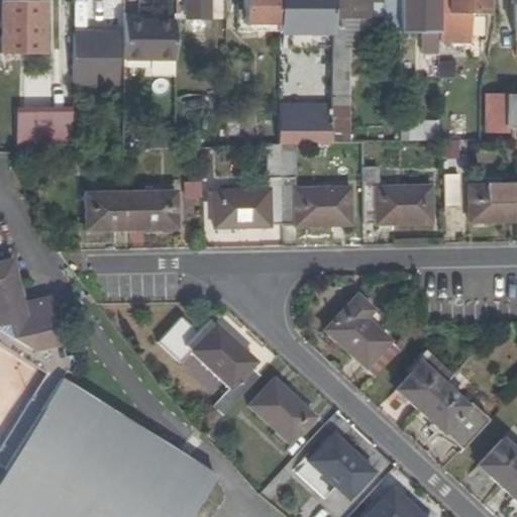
[(175,0),(175,18),(185,18),(207,18),(207,0),(175,0)]
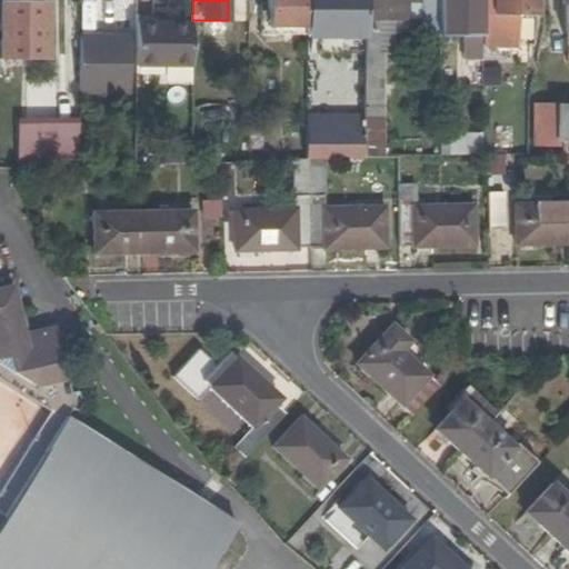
[(307,25),(307,0),(268,0),(268,26),(307,25)]
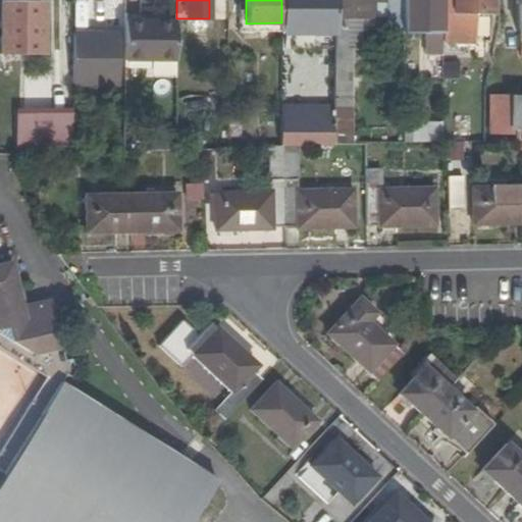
[(334,32),(334,0),(281,0),(281,22),(281,32),(307,31),(334,32)]
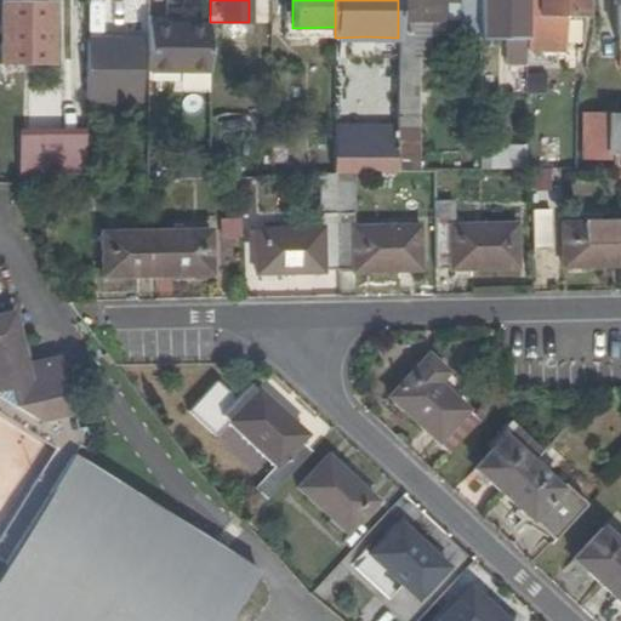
[(397,172),(415,172),(415,61),(426,61),(426,24),(443,24),(443,3),(454,3),(453,0),(398,0),(398,38),(398,58),(397,154),(397,172)]
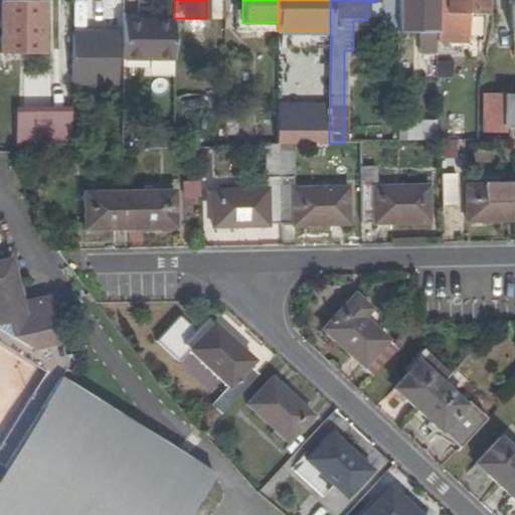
[(379,0),(379,33),(398,33),(397,28),(397,0),(379,0)]
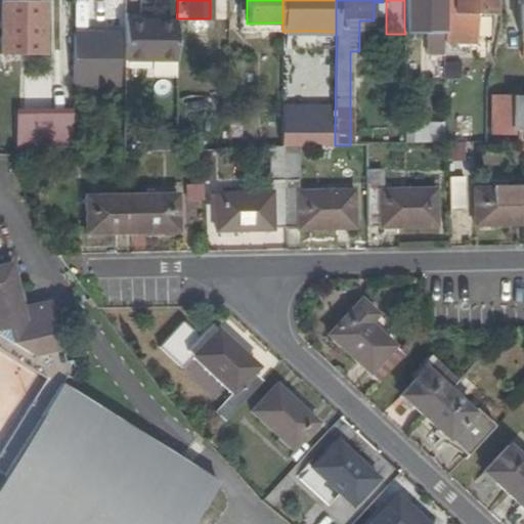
[(426,29),(426,34),(444,34),(445,5),(426,5),(426,0),(404,0),(404,29),(426,29)]
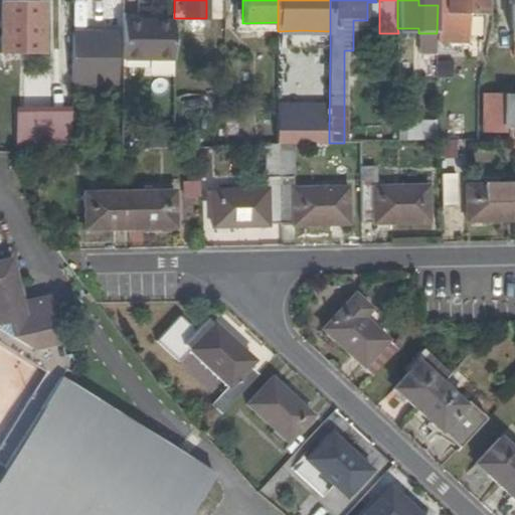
[(437,33),(437,43),(468,44),(469,12),(485,13),(484,0),(437,0),(438,5),(437,33)]
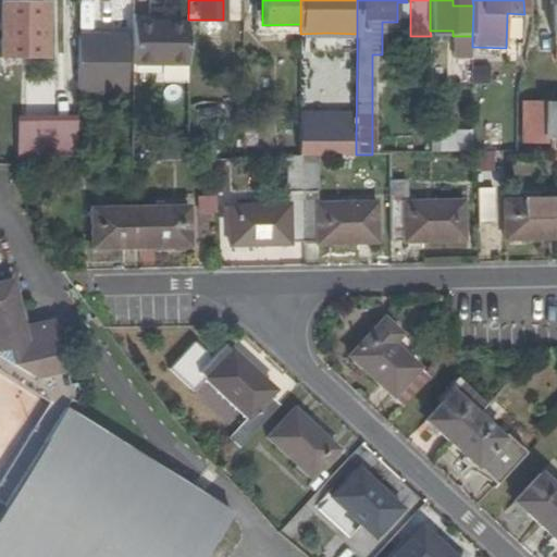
[(45,2),(2,2),(2,57),(45,57),(45,2)]
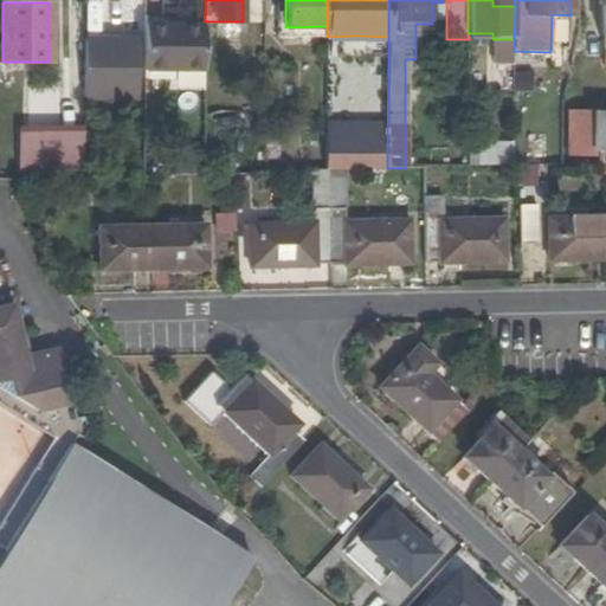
[(144,72),(205,72),(205,27),(144,27),(144,72)]
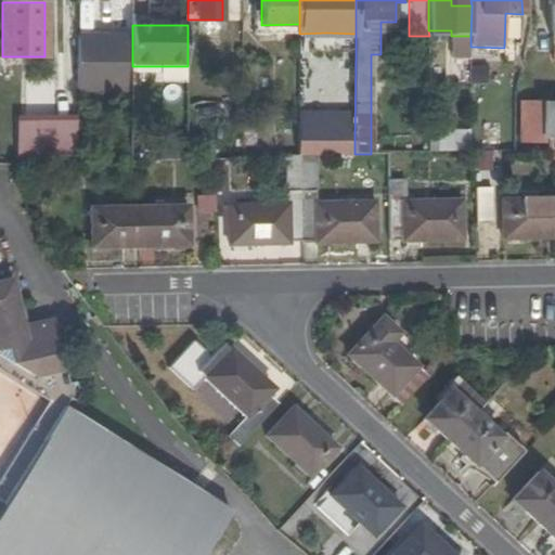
[(326,52),(356,52),(356,34),(326,33),(326,52)]
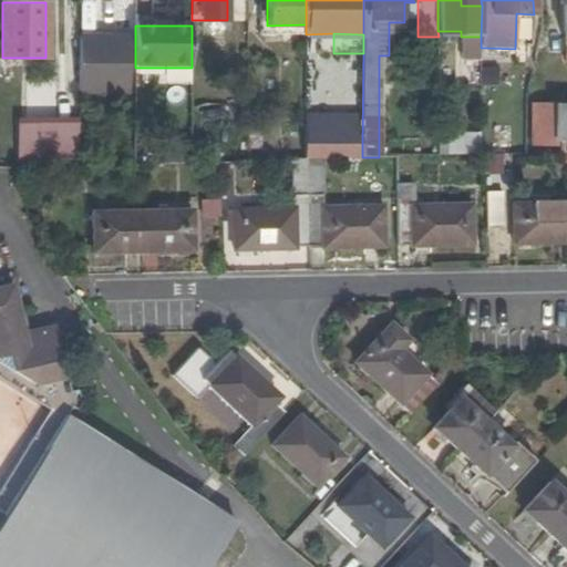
[(461,59),(481,58),(481,48),(481,37),(461,37),(461,59)]
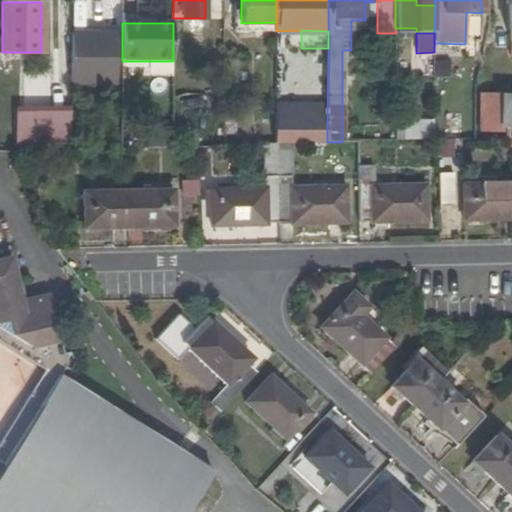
[(72,36),(72,84),(117,85),(117,36),(72,36)]
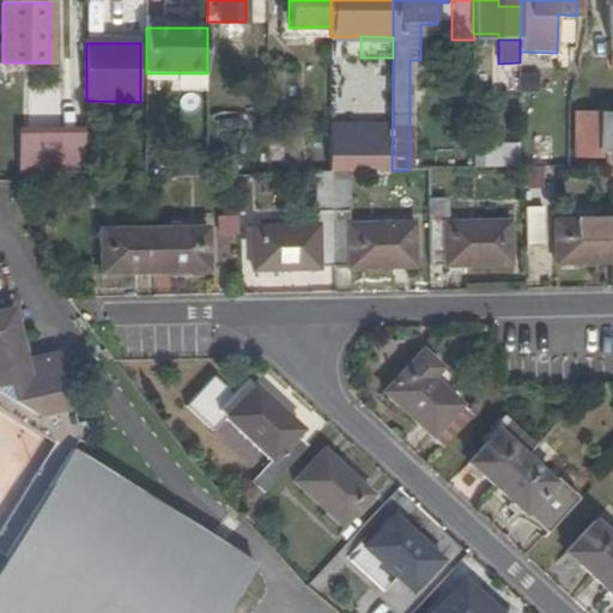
[(584,155),(584,111),(574,111),(574,155),(584,155)]
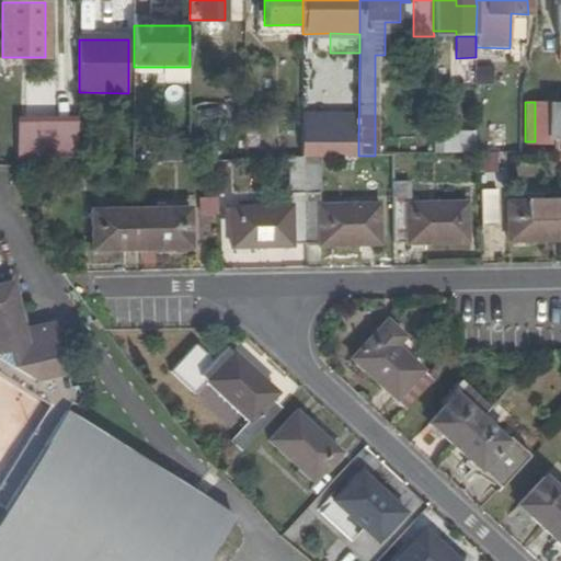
[(550,102),(535,102),(535,141),(550,142),(550,136),(550,102)]
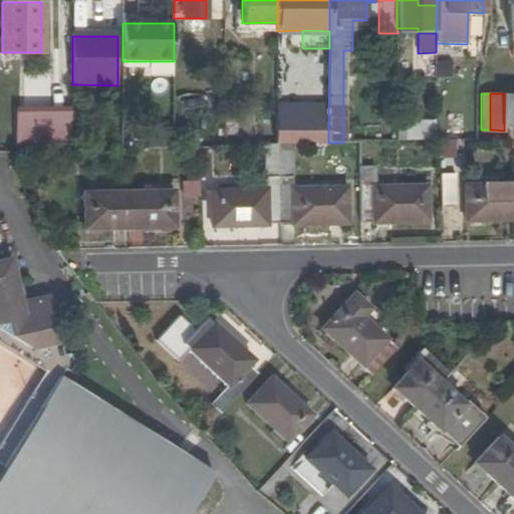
[(513,93),(504,93),(504,124),(513,124),(513,93)]
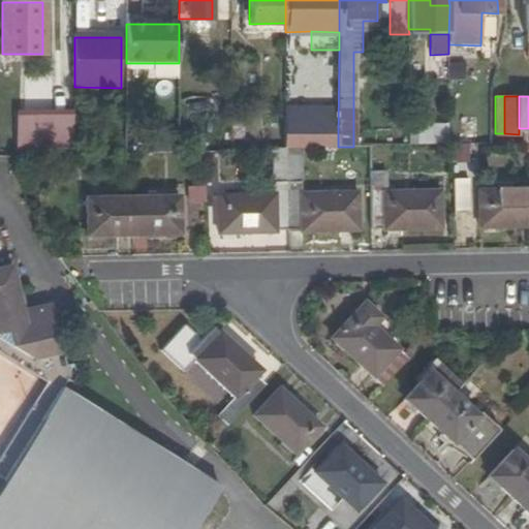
[(409,126),(408,143),(430,145),(430,135),(445,135),(446,128),(409,126)]
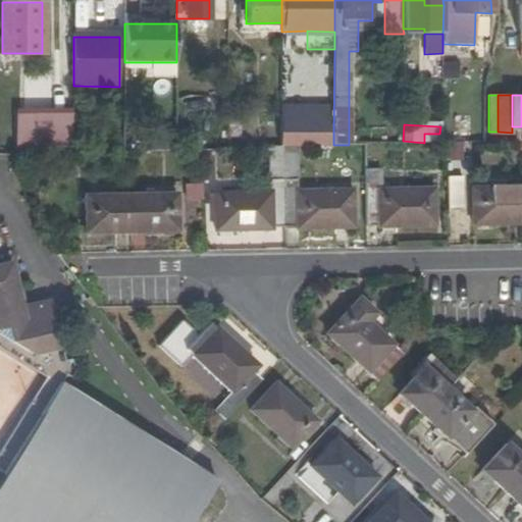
[(25,140),(72,140),(71,128),(25,128),(25,140)]
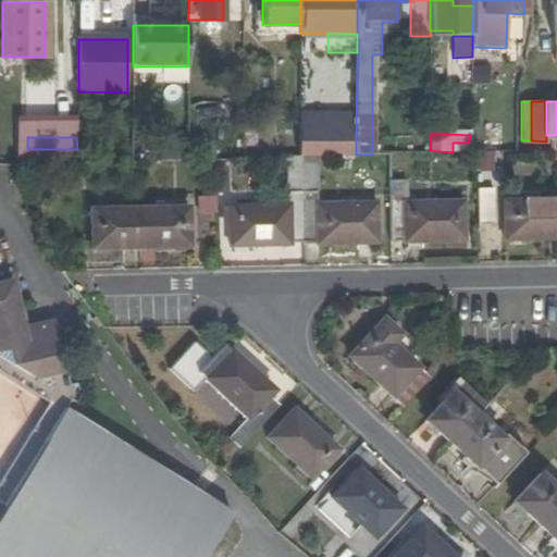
[(188,162),(219,161),(245,160),(244,146),(188,148),(188,162)]
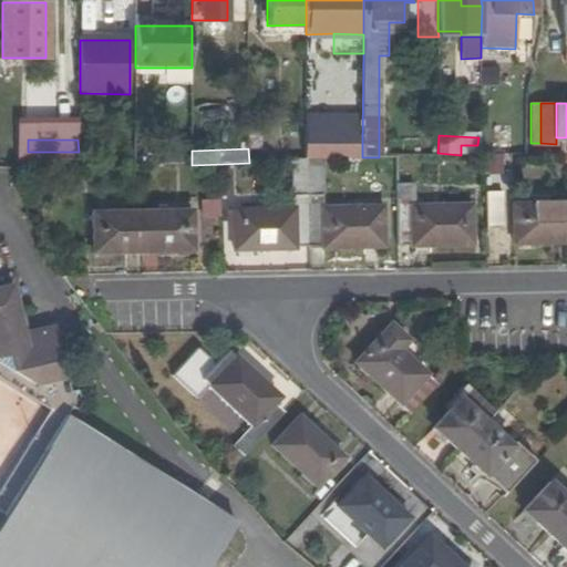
[(298,249),(312,249),(310,160),(306,161),(296,161),(297,210),(237,212),(237,253),(298,253),(298,249)]
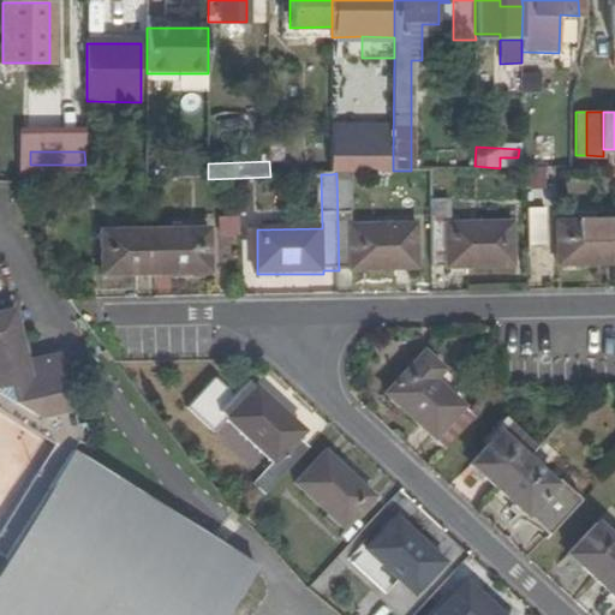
[(336,173),(339,270),(353,270),(353,273),(419,272),(419,228),(356,228),(354,173),(336,173)]
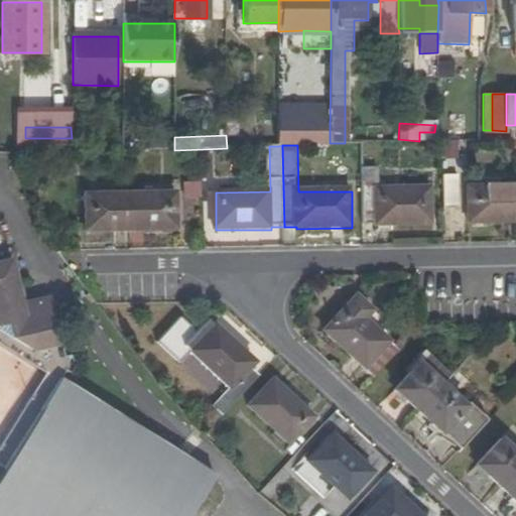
[(364,172),(365,228),(432,228),(432,191),(380,191),(379,172),(364,172)]
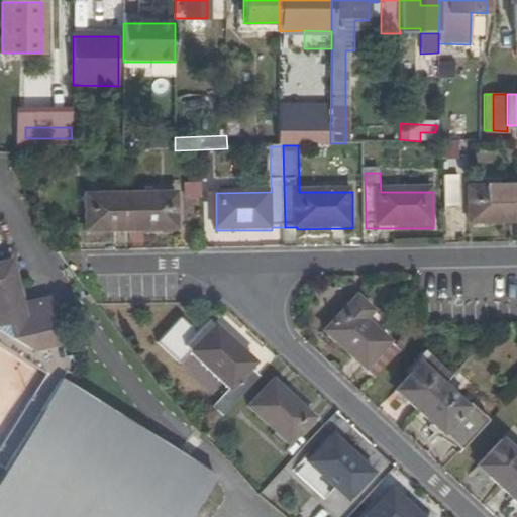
[(445,180),(445,213),(459,213),(458,180),(445,180)]
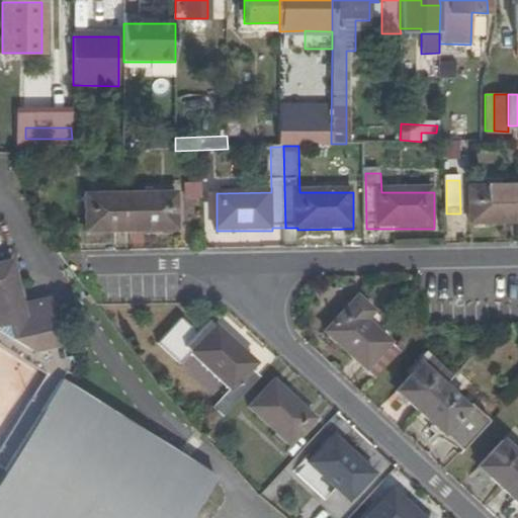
[(183,182),(183,199),(200,198),(199,181),(183,182)]
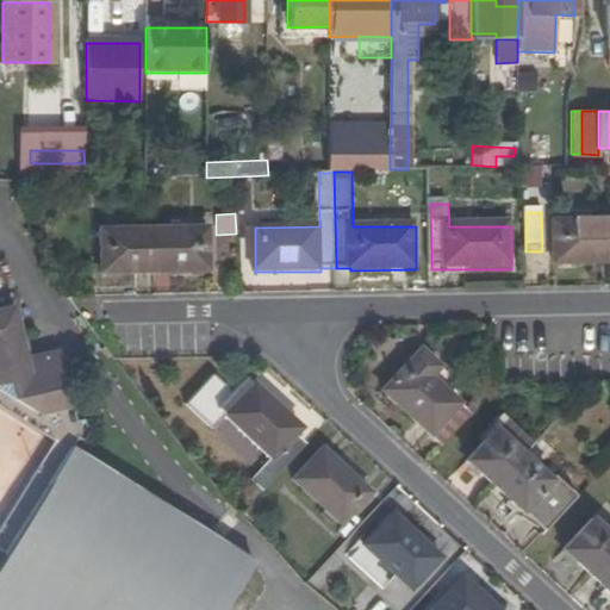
[(556,268),(609,268),(609,230),(609,225),(556,225),(556,268)]
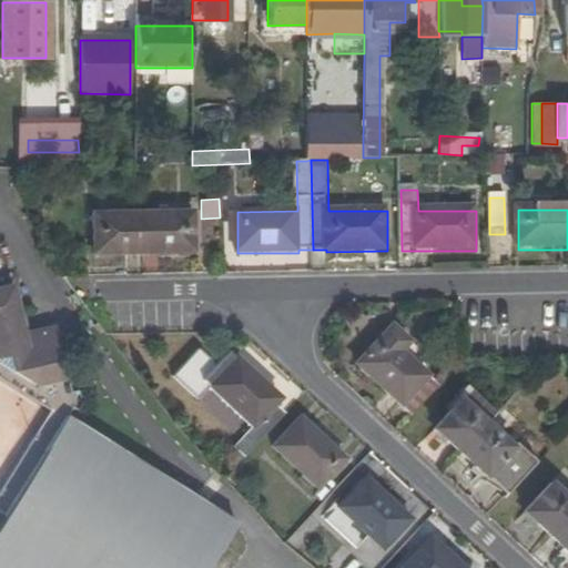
[(95,254),(145,253),(145,212),(95,213),(95,254)]
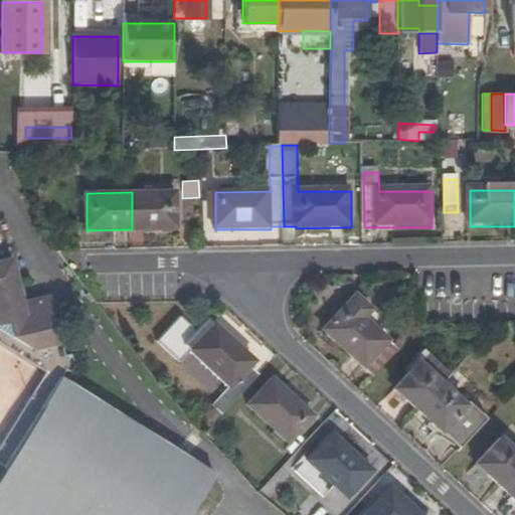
[(132,192),(132,229),(178,229),(177,192),(132,192)]
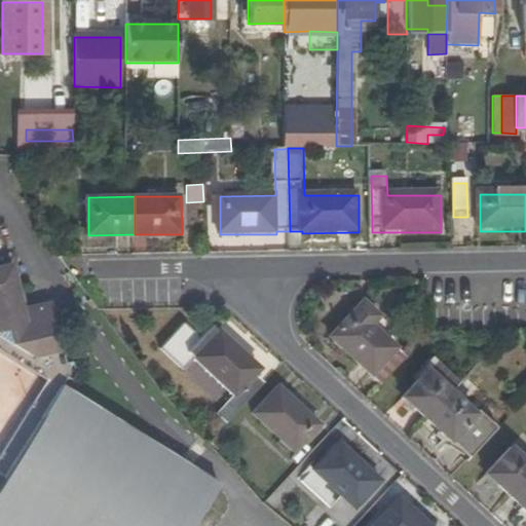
[(0,480),(65,378),(70,370),(75,372),(79,367),(77,352),(70,353),(61,309),(31,314),(30,311),(28,301),(19,256),(0,259),(0,337),(6,341),(51,371),(0,453),(0,480)]
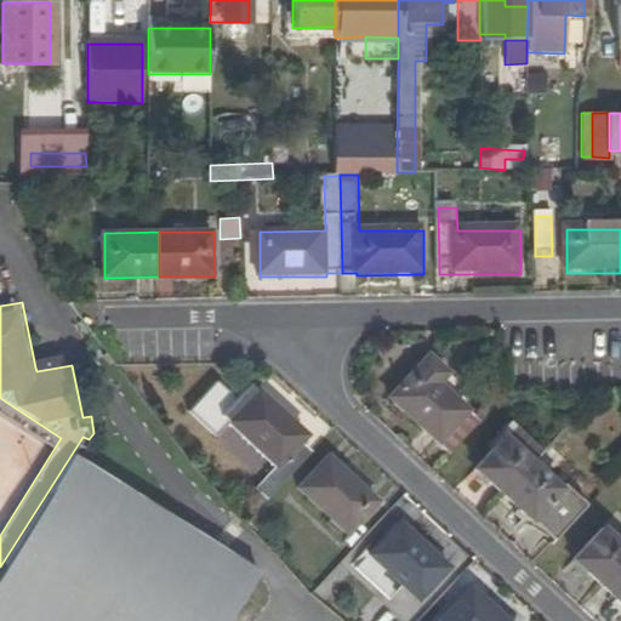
[(45,352),(33,355),(35,368),(47,365),(45,352)]
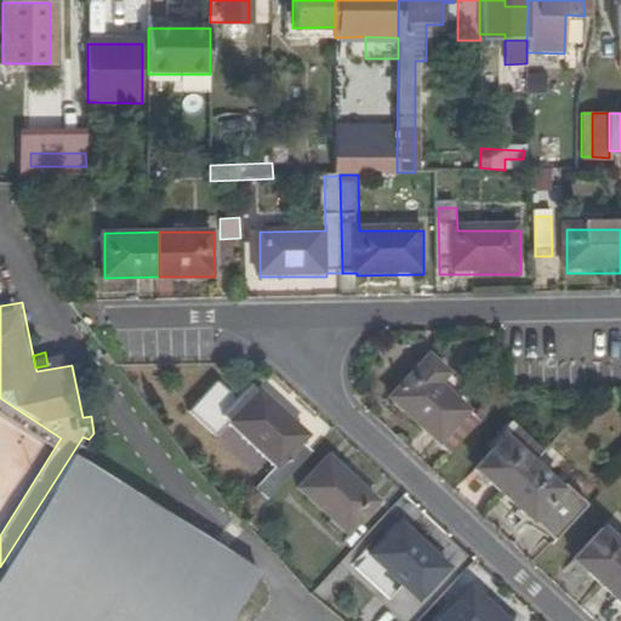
[(451,454),(482,421),(421,366),(391,399),(451,454)]
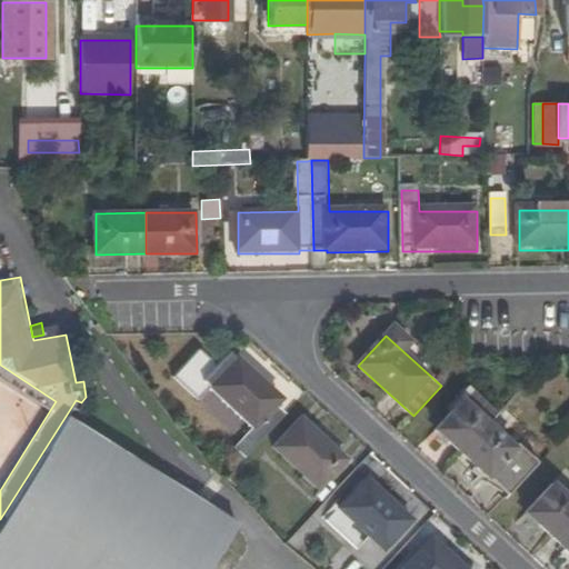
[(260,443),(286,416),(276,408),(283,401),(243,365),(241,367),(236,361),(225,373),(211,361),(186,389),(210,411),(221,399),(256,430),(251,435),(236,450),(246,459),(260,443)]
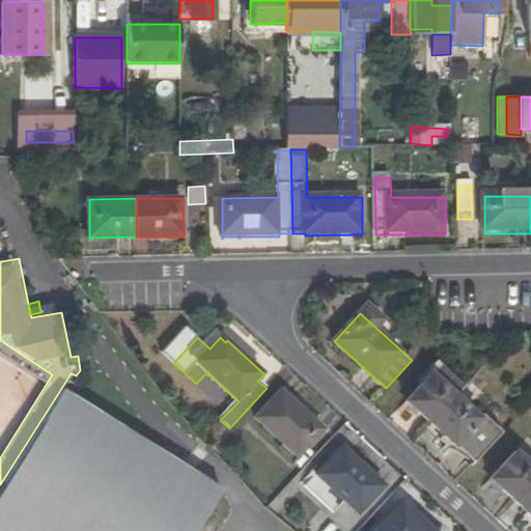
[(409,402),(431,423),(455,396),(466,386),(438,359),(422,375),(428,381),(409,402)]
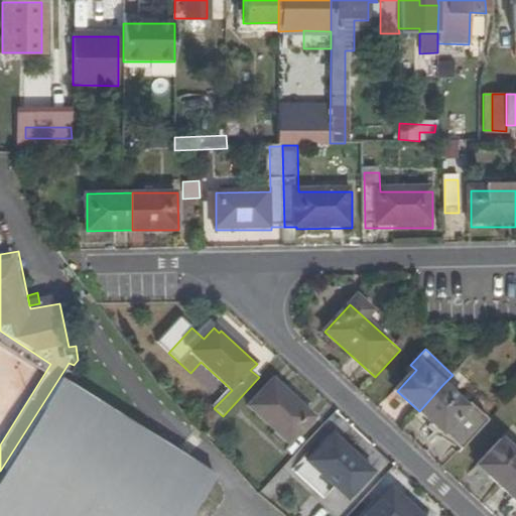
[(180,515),(213,465),(63,371),(0,471),(0,515),(180,515)]
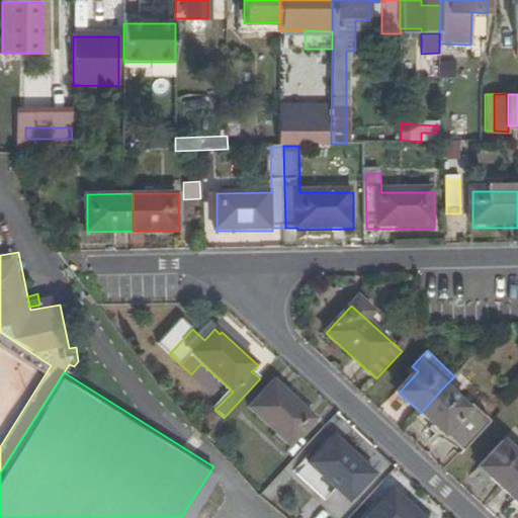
[(273,379),(249,406),(289,445),(315,419),(273,379)]
